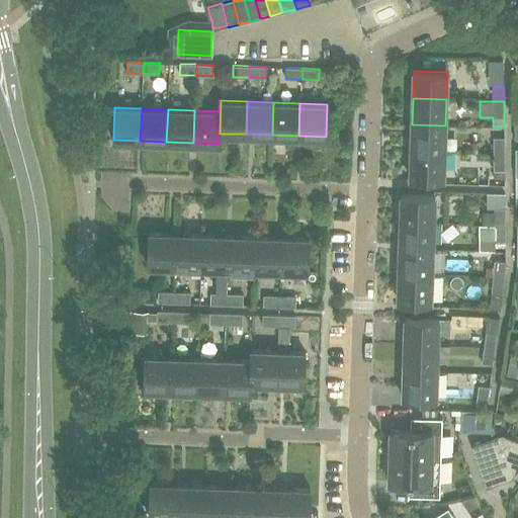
[(412,150),(444,151),(445,125),(412,124),(412,150)]
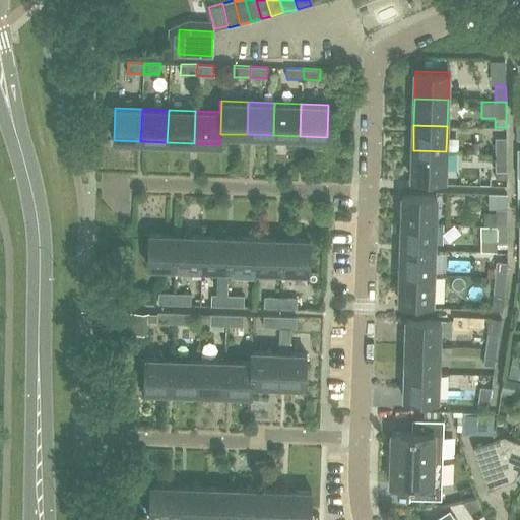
[(507,138),(495,138),(496,154),(507,154),(507,138)]
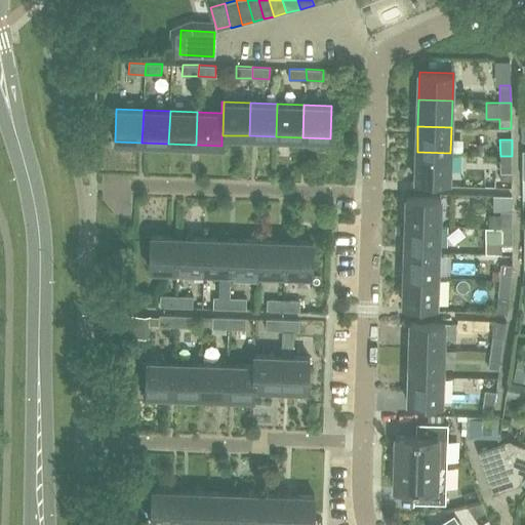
[(450,153),(417,152),(416,179),(449,180),(450,153)]
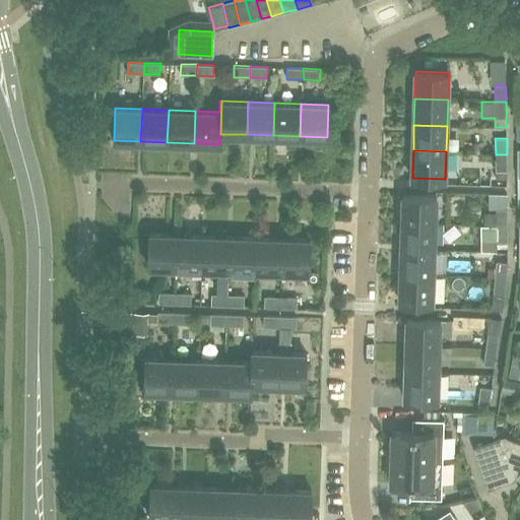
[(507,154),(496,154),(496,171),(507,171),(507,154)]
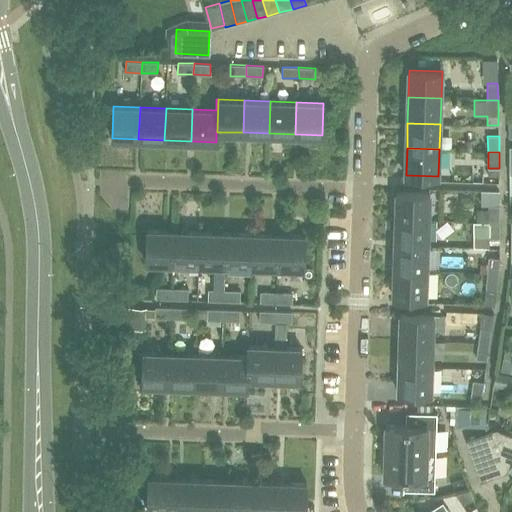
[(396,217),(428,218),(429,191),(397,190),(396,217)]
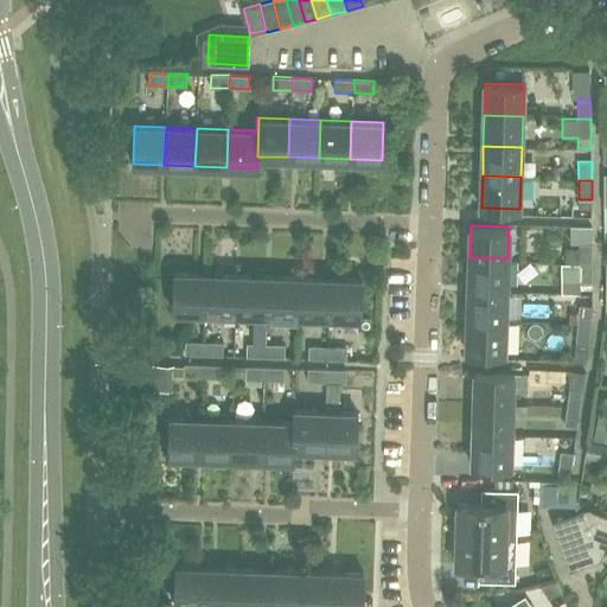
[(590,243),(579,243),(579,266),(592,266),(590,243)]
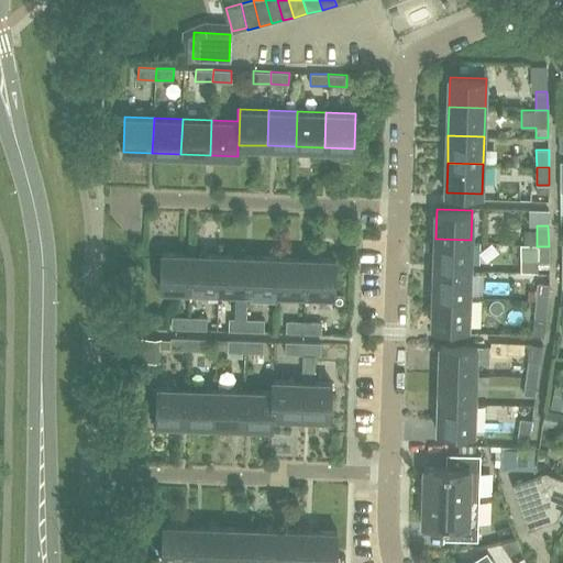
[(434,268),(470,269),(471,240),(435,239),(434,268)]
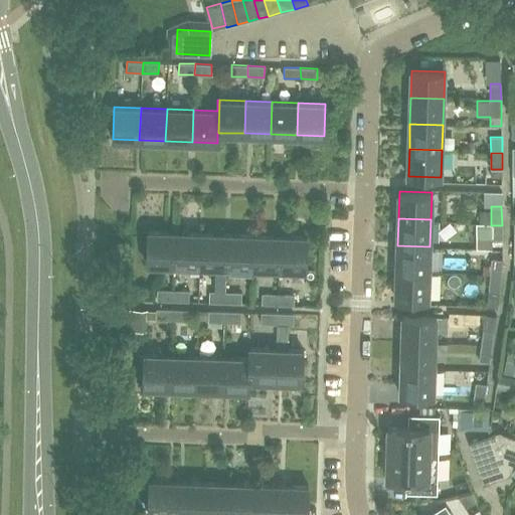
[(502,225),(491,225),(491,244),(502,245),(502,225)]
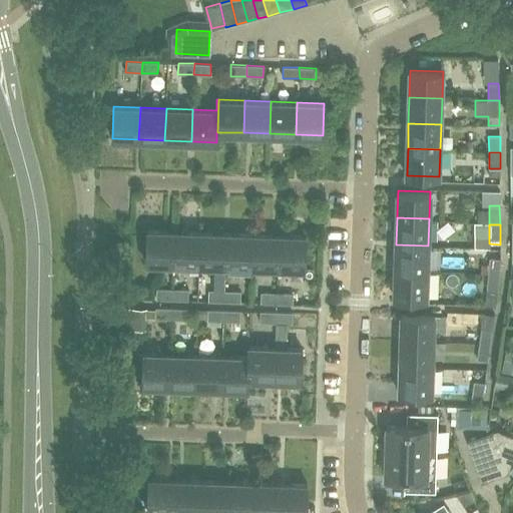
[(173,262),(174,230),(147,229),(146,261),(173,262)]
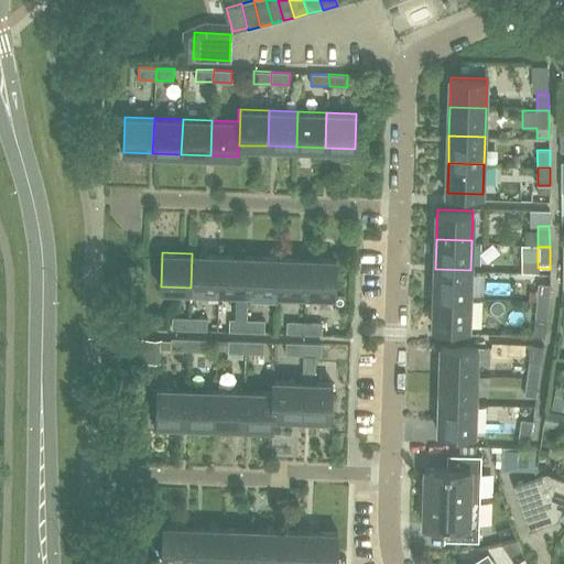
[(192,253),(191,288),(219,289),(220,253),(192,253)]
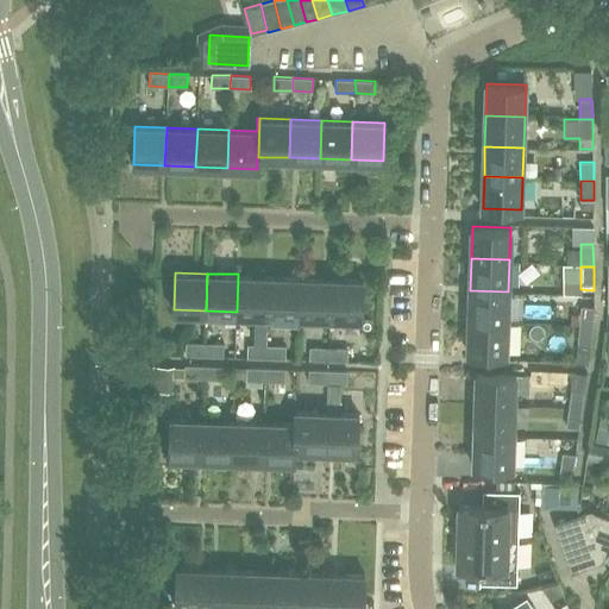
[(238,274),(237,312),(268,313),(269,275),(238,274)]
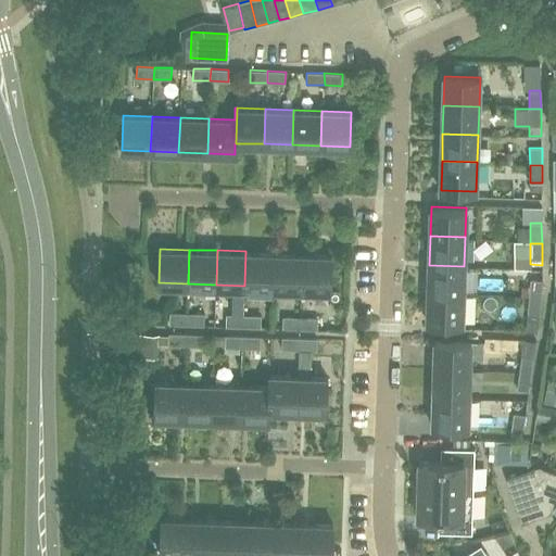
[(274,252),(245,251),(244,286),(273,287),(274,252)]
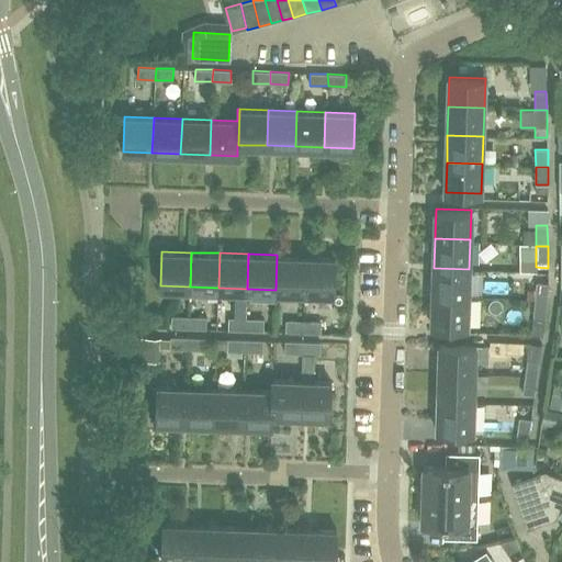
[(305,256),(277,255),(276,290),(304,290),(305,256)]
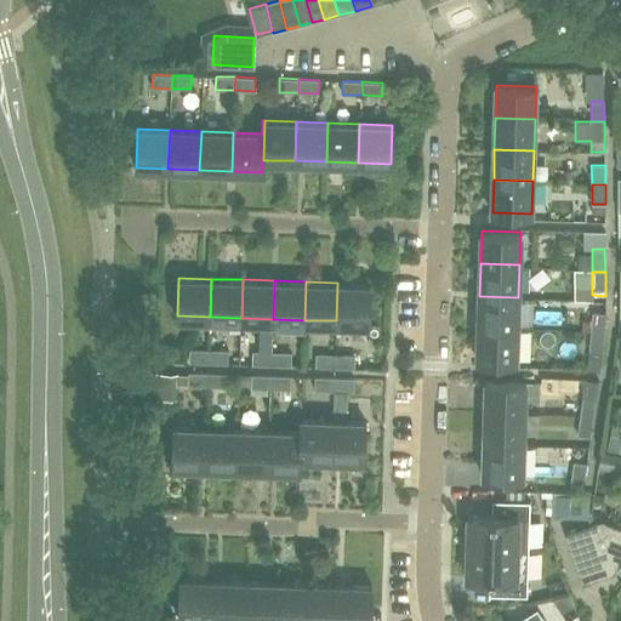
[(370,284),(337,283),(336,320),(369,322),(370,284)]
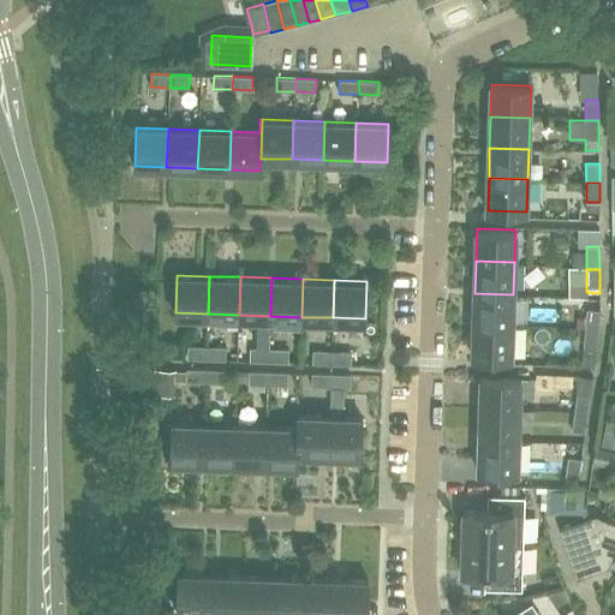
[(473,324),(512,326),(513,294),(475,293),(473,324)]
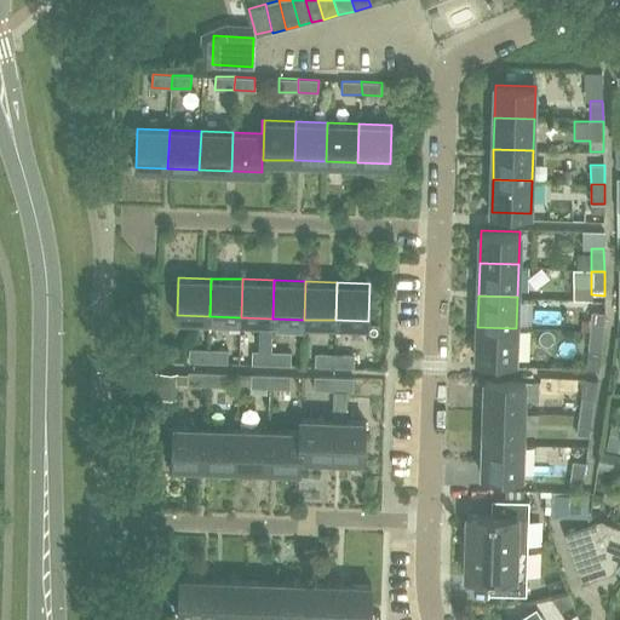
[(606,313),(592,311),(590,331),(603,332),(606,313)]
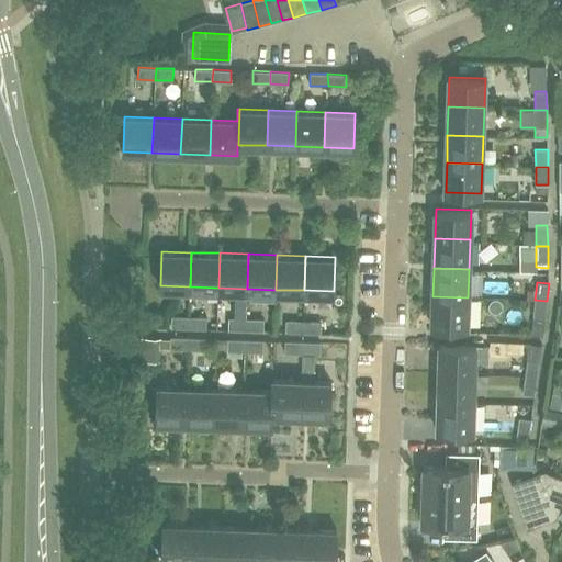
[(468,298),(433,296),(431,326),(467,327),(468,298)]
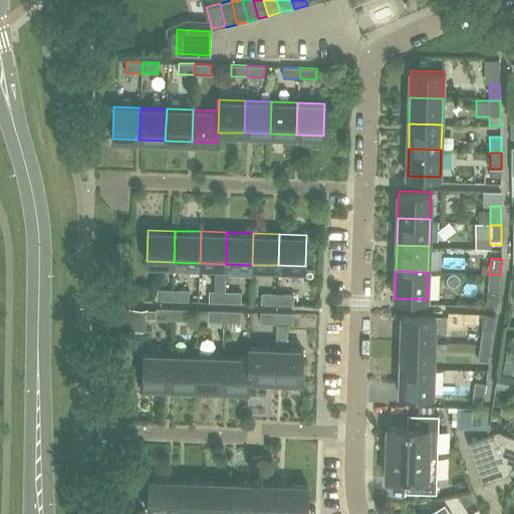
[(500,275),(489,274),(489,275),(485,306),(496,306),(500,275)]
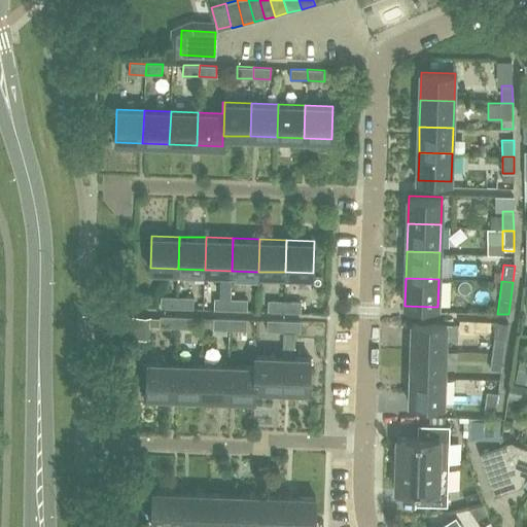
[(160,307),(177,308),(177,296),(161,295),(160,307)]
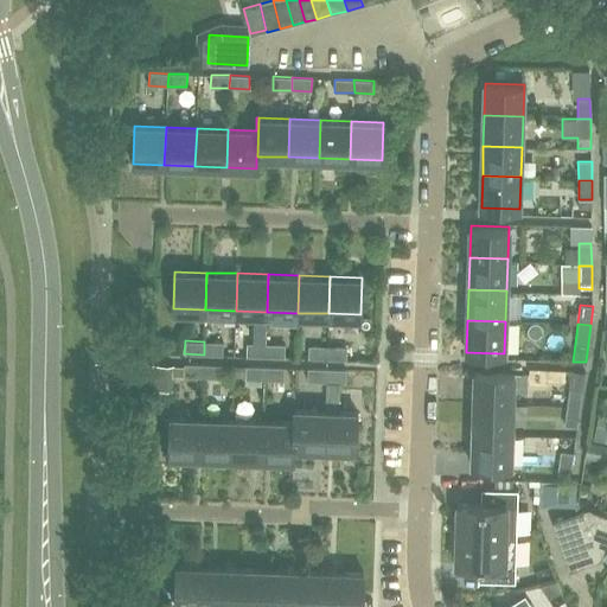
[(204,342),(204,355),(223,355),(224,342),(204,342)]
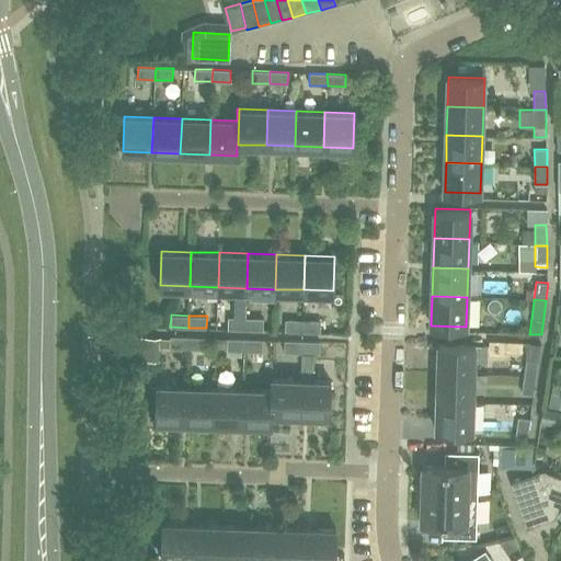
[(228,317),(227,329),(245,329),(245,318),(228,317)]
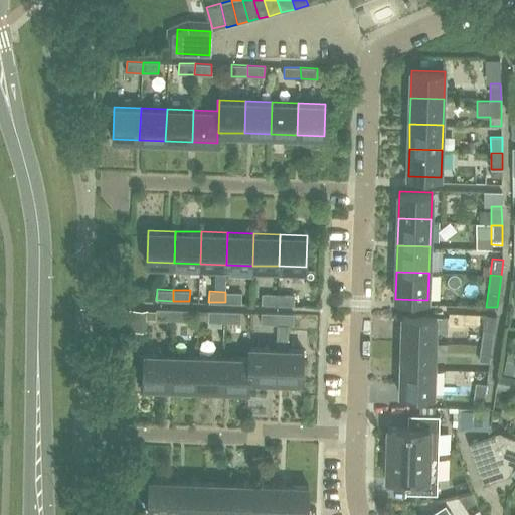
[(242,292),(225,292),(225,302),(241,303),(242,292)]
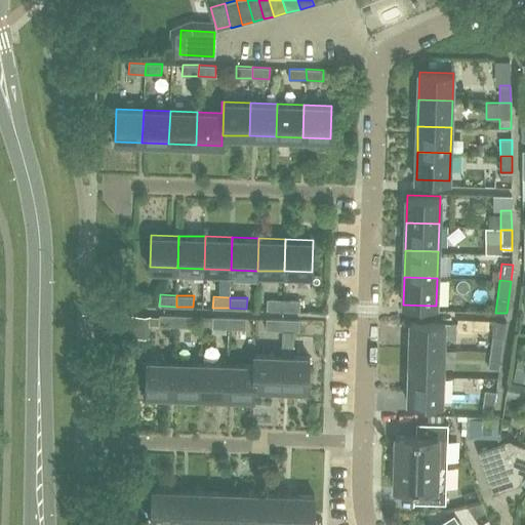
[(267,310),(283,311),(284,299),(268,298),(267,310)]
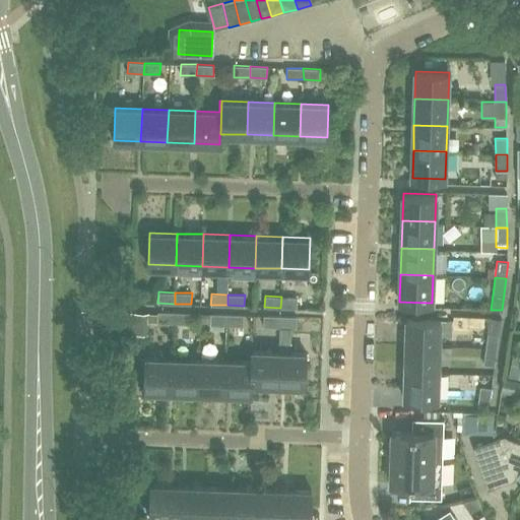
[(280,308),(298,308),(298,297),(281,297),(280,308)]
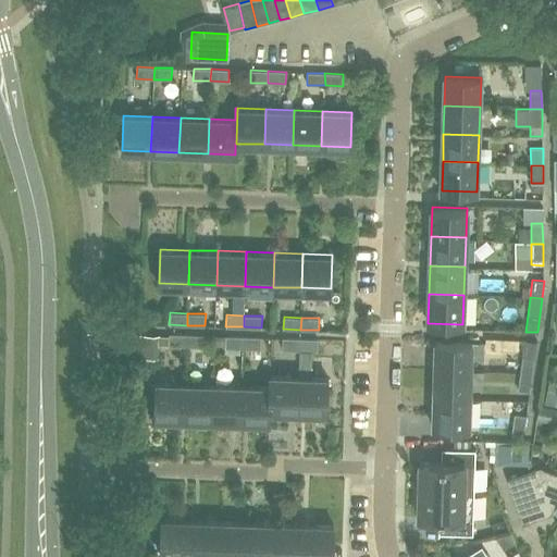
[(160,335),(139,334),(138,358),(159,359),(160,335)]
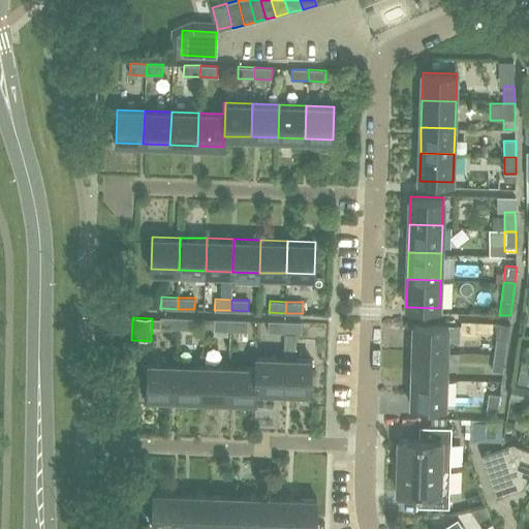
[(160,328),(177,329),(178,317),(160,317),(160,328)]
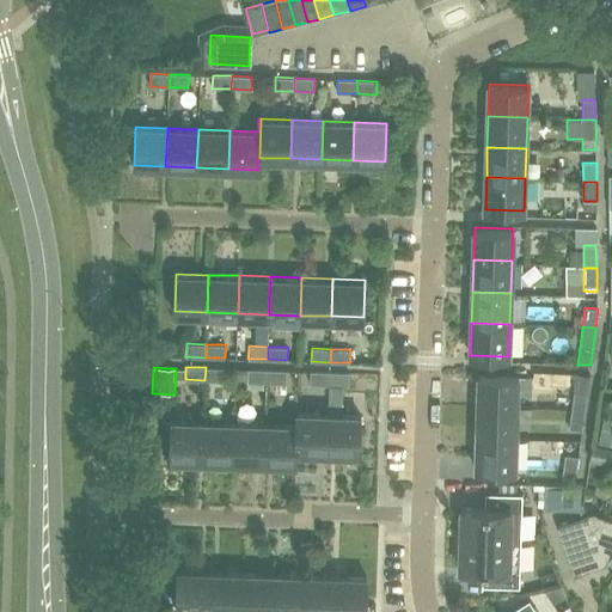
[(206,367),(204,380),(224,380),(225,368),(206,367)]
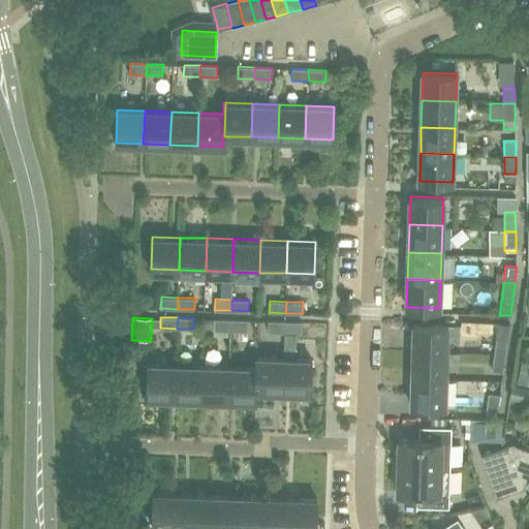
[(214,331),(230,331),(231,319),(215,319),(214,331)]
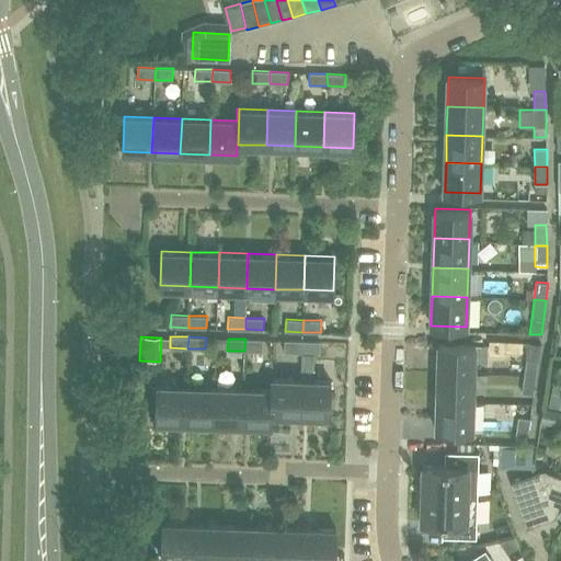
[(263,340),(245,339),(244,351),(263,352),(263,340)]
